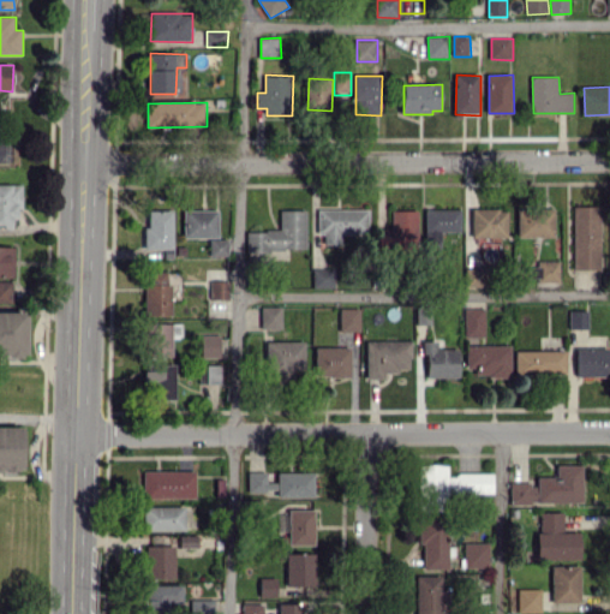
[(25,185),(0,184),(0,228),(17,228),(17,210),(24,210),(25,185)]
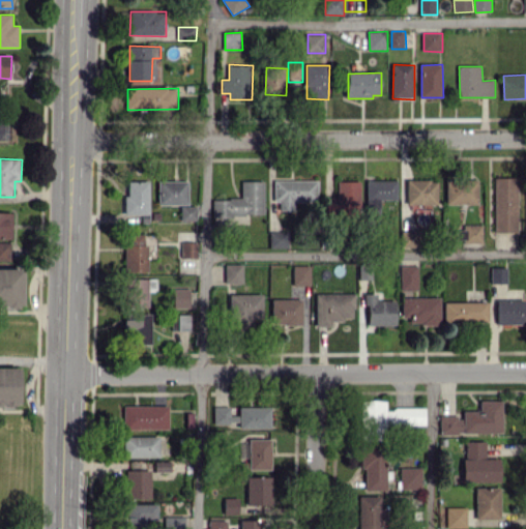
[(520,232),(519,178),(496,178),(496,233),(520,232)]
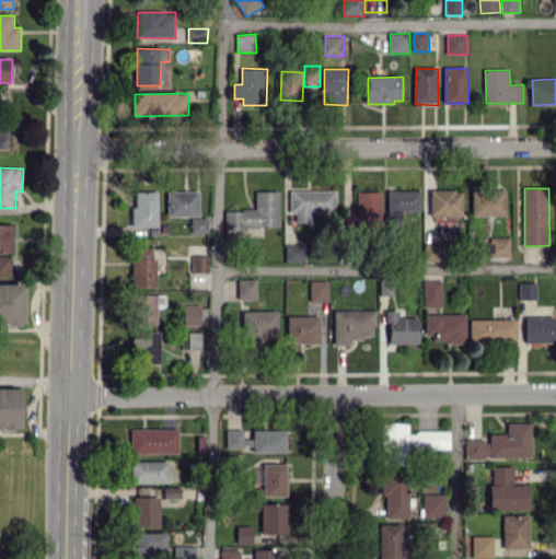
[(404,228),(403,212),(423,211),(421,190),(390,191),(391,229),(404,228)]
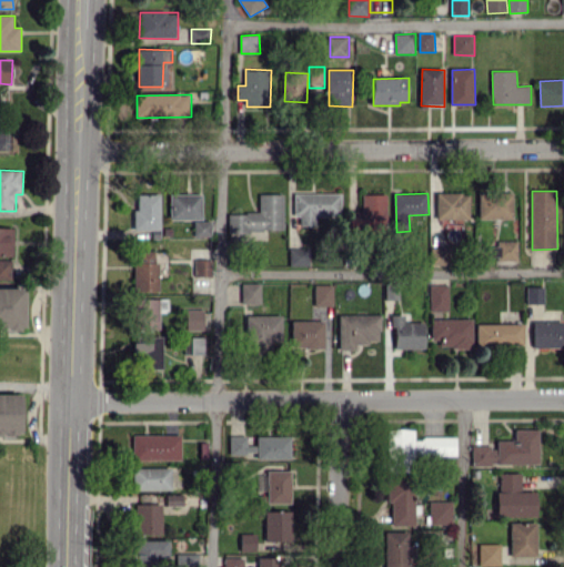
[(439,193),(437,220),(471,221),(471,194),(439,193)]
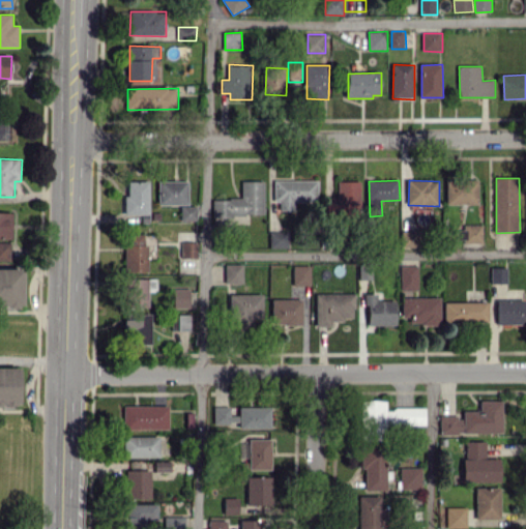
[(479,180),(447,180),(447,205),(479,204),(479,180)]
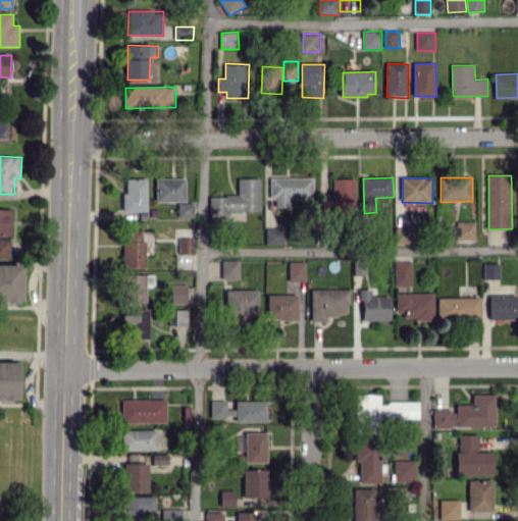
[(149,178),(127,178),(127,193),(123,193),(124,212),(149,212),(149,178)]
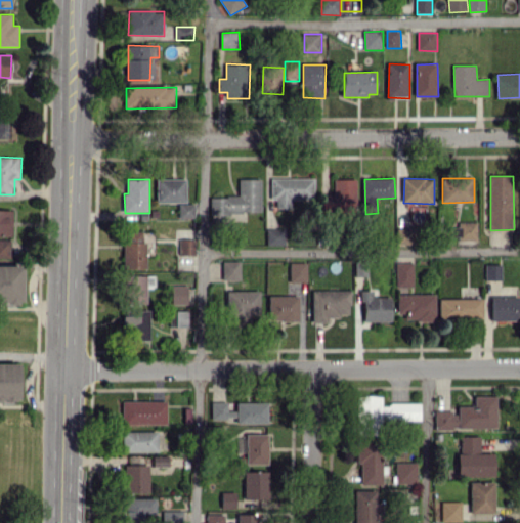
[(187,179),(158,180),(158,204),(188,203),(187,179)]
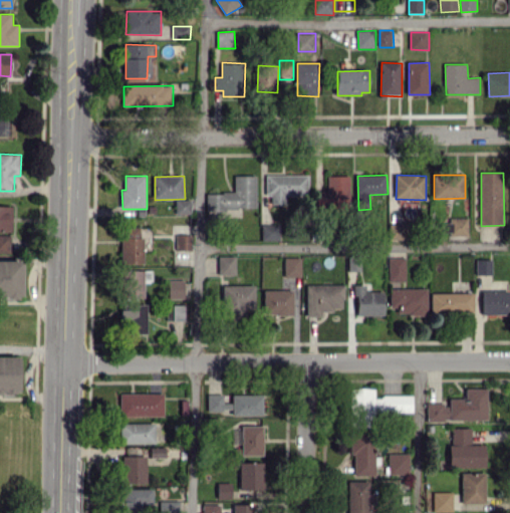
[(236,176),(235,193),(208,193),(208,210),(258,210),(258,176),(236,176)]
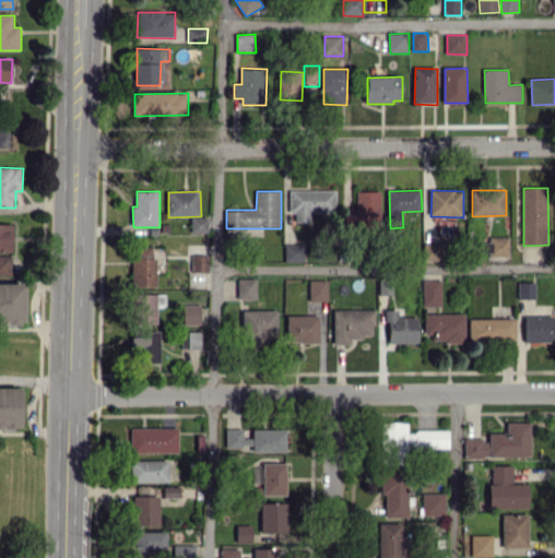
[(291,191),(291,213),(296,213),(296,223),(313,223),(313,213),(337,213),(338,191),(291,191)]
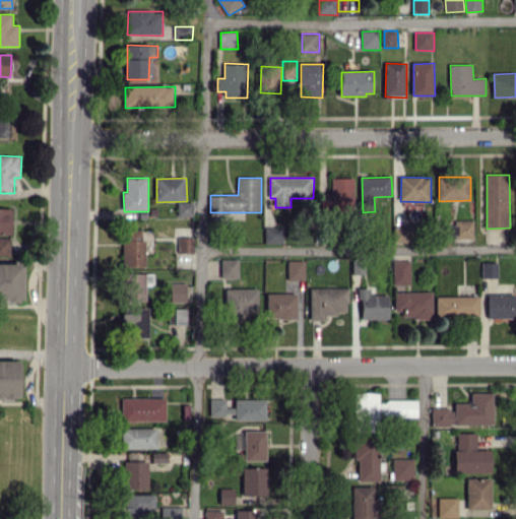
[(330,178),(331,207),(356,207),(356,178),(330,178)]
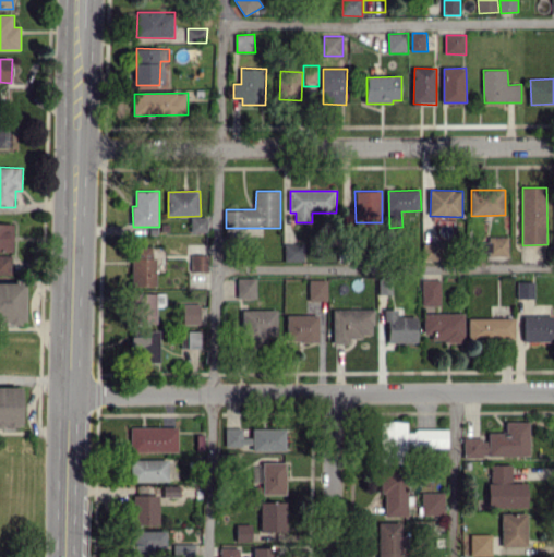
[(0,252),(15,253),(16,225),(0,223),(0,252)]
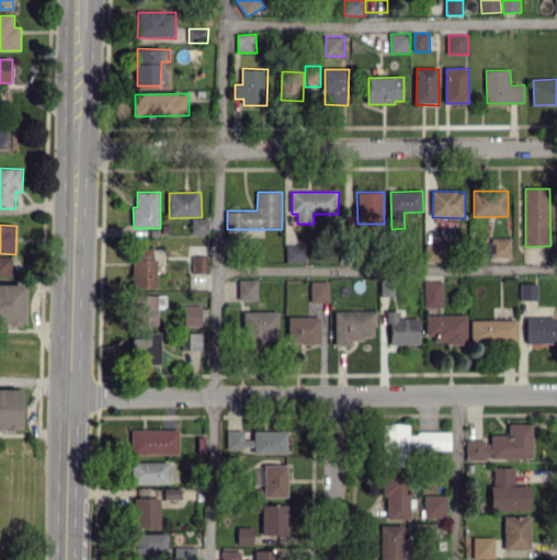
[(513,258),(513,240),(486,240),(486,258),(513,258)]
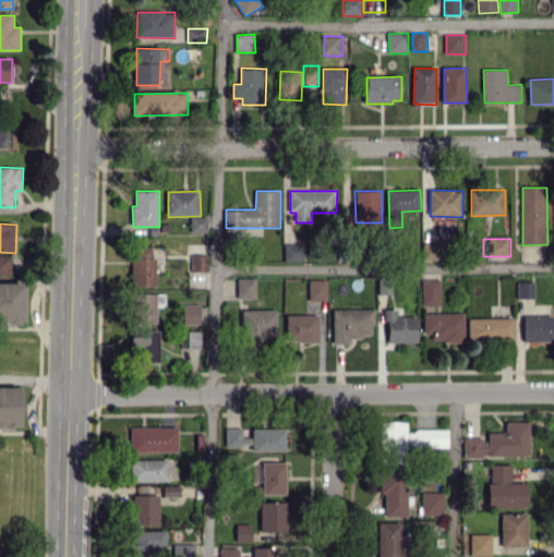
[(425,261),(442,261),(441,243),(424,243),(425,261)]
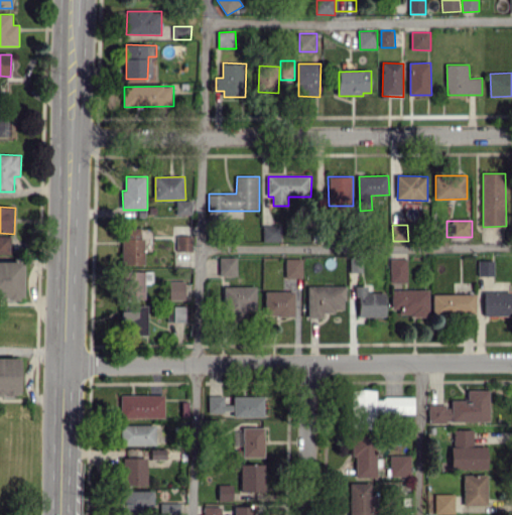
[(282,242),(282,227),(264,227),(264,242),(282,242)]
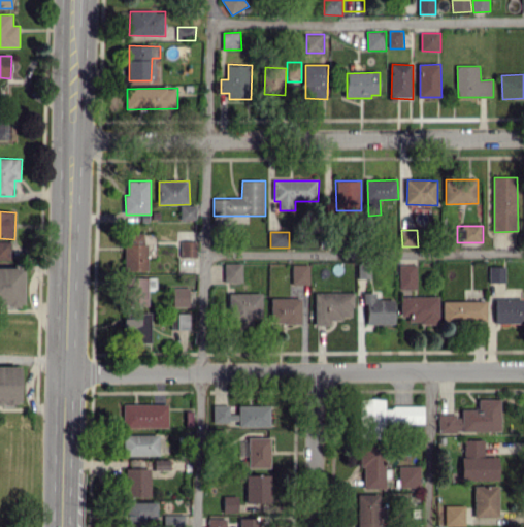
[(149,271),(150,243),(144,243),(144,234),(126,233),(126,270),(149,271)]
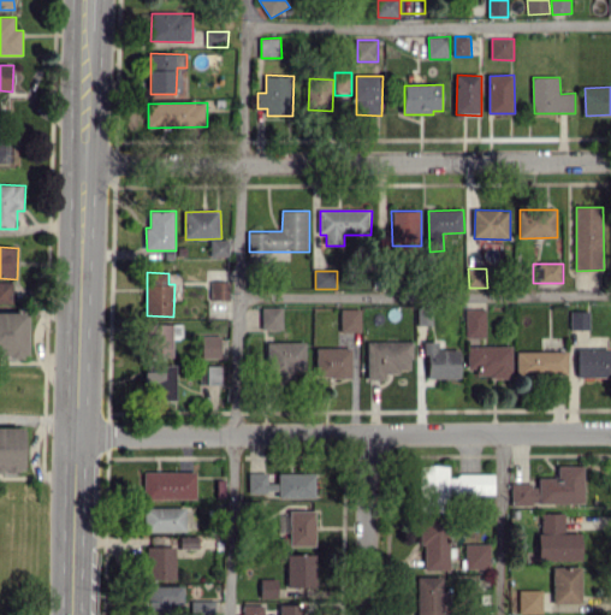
[(15,283),(0,282),(0,301),(15,301),(15,283)]
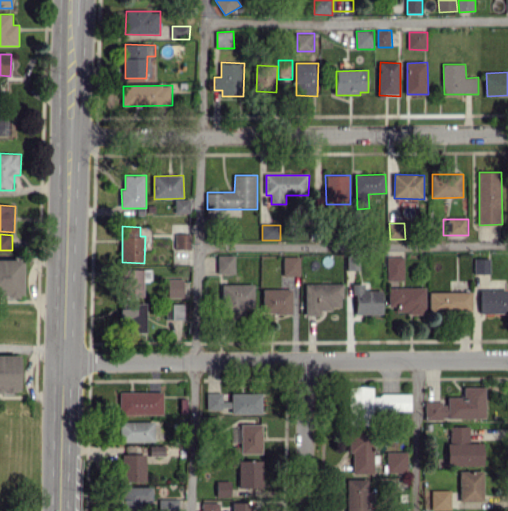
[(192,250),(193,235),(177,234),(177,249),(192,250)]
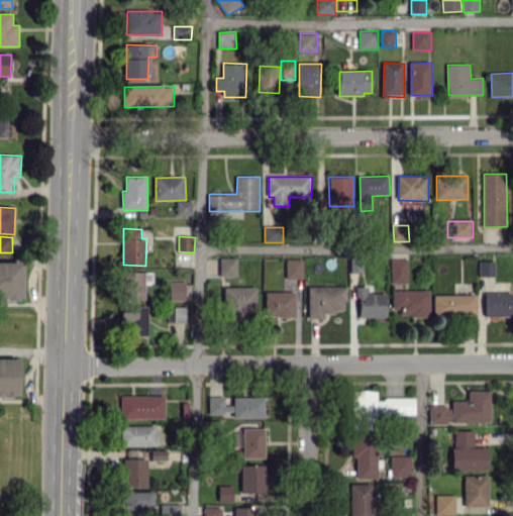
[(239,277),(238,258),(221,259),(221,277),(239,277)]
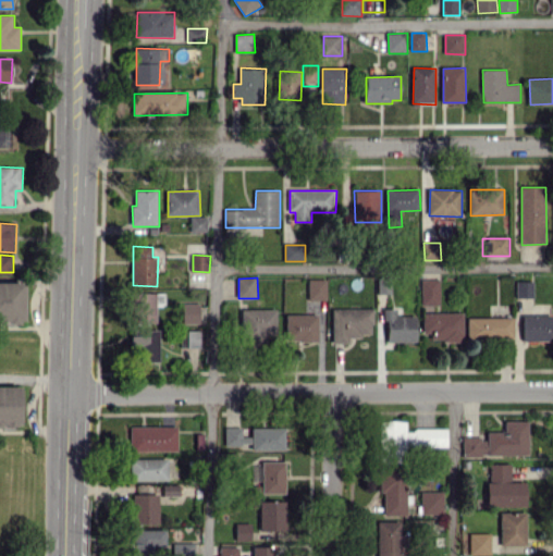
[(328,300),(329,280),(310,280),(309,300),(328,300)]
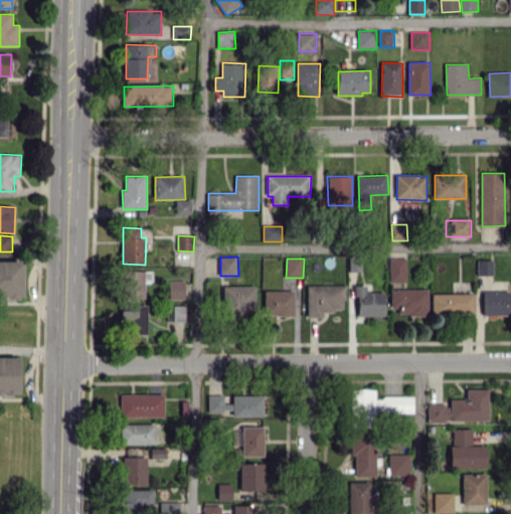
[(408,283),(408,259),(390,259),(390,283),(408,283)]
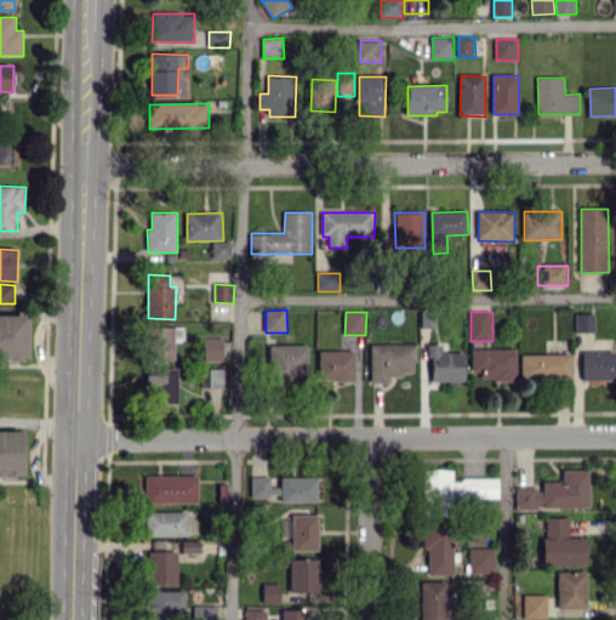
[(28,316),(0,314),(0,360),(29,360),(28,316)]
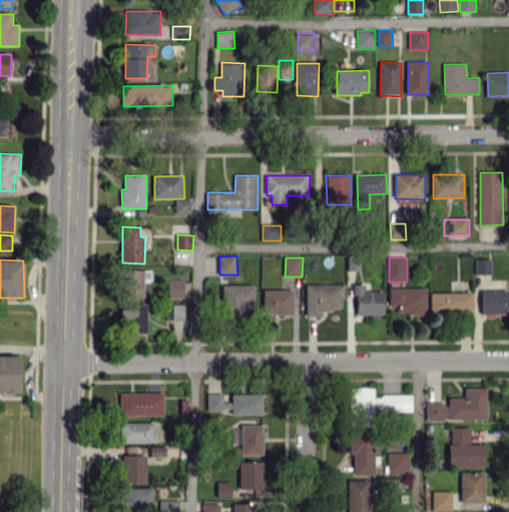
[(492,260),(477,260),(477,275),(493,275),(492,260)]
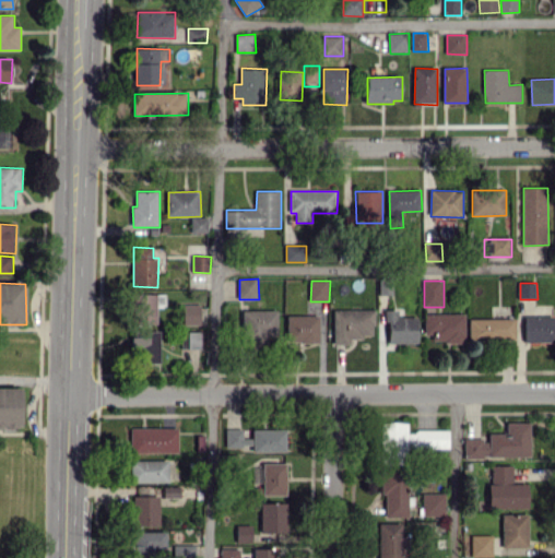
[(157,324),(158,295),(134,294),(134,323),(157,324)]
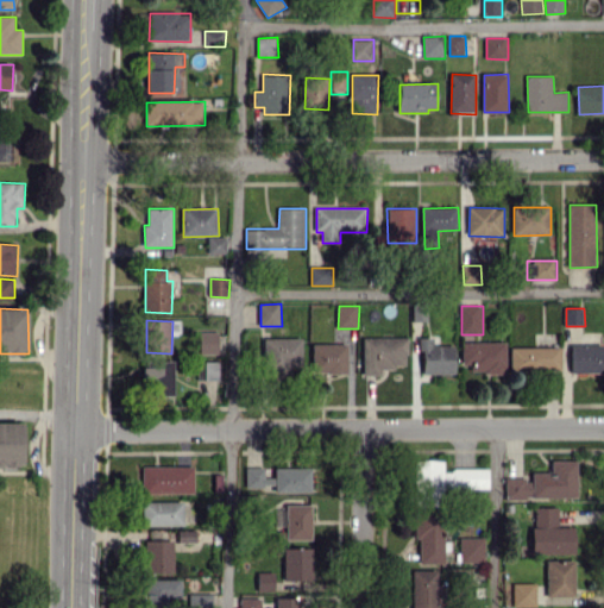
[(202,355),(220,355),(220,332),(201,333),(202,355)]
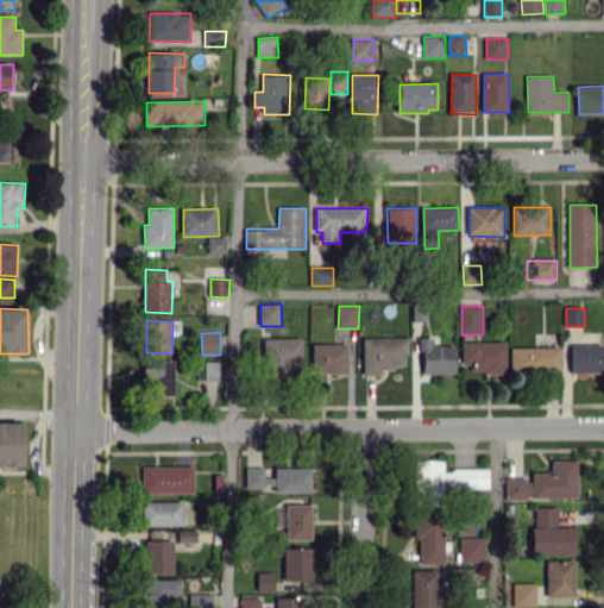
[(303,338),(265,339),(266,374),(304,373),(303,338)]
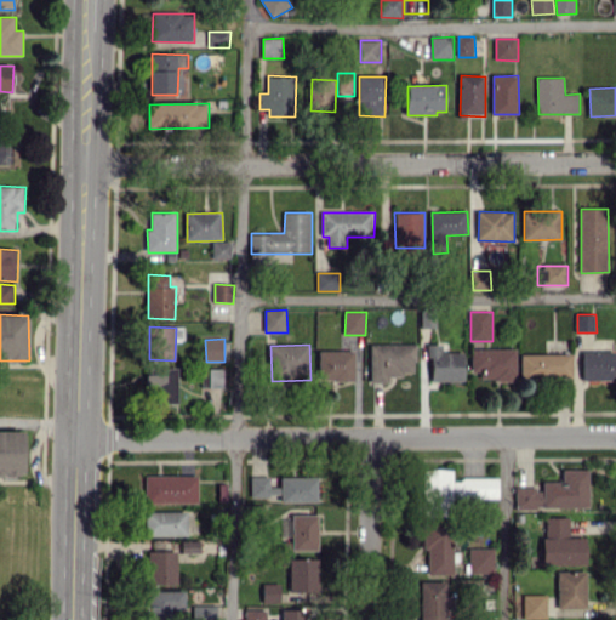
[(372,384),(391,384),(391,376),(417,376),(416,345),(371,346),(372,384)]
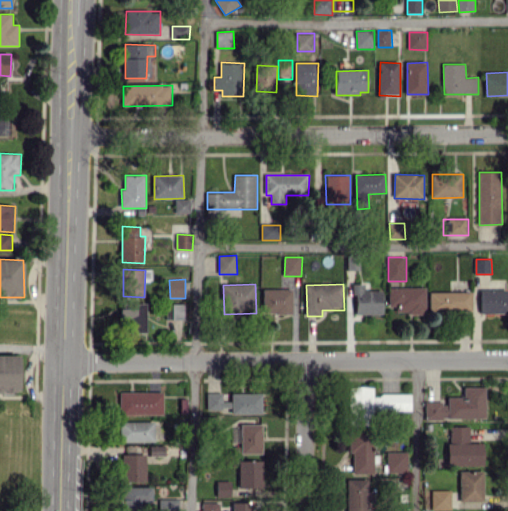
[(356,315),(384,314),(384,291),(366,291),(366,284),(355,284),(356,315)]
